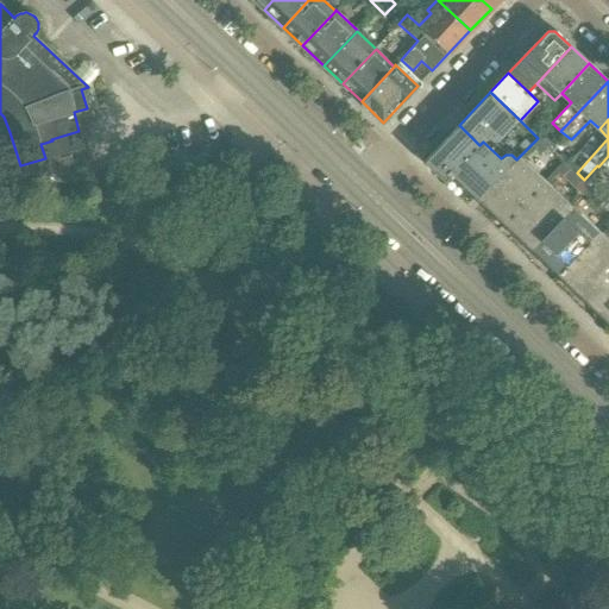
[(527,127),(535,136),(541,129),(533,121),(527,127)]
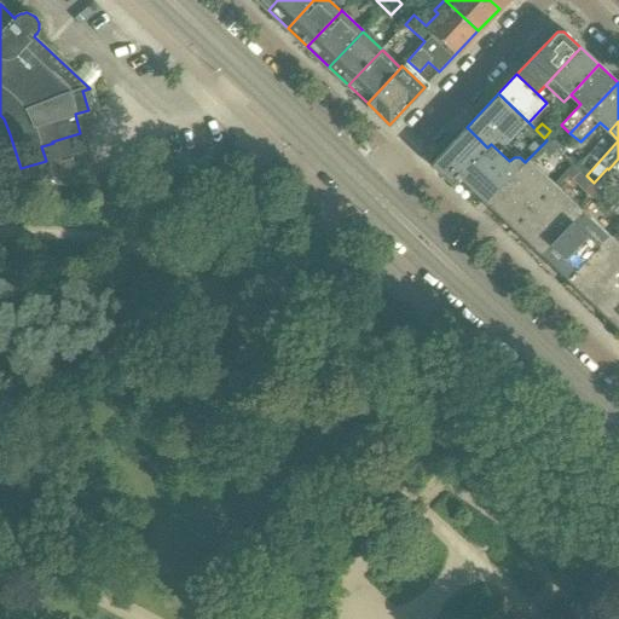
[(432,165),(453,184),(487,148),(467,127),(432,165)]
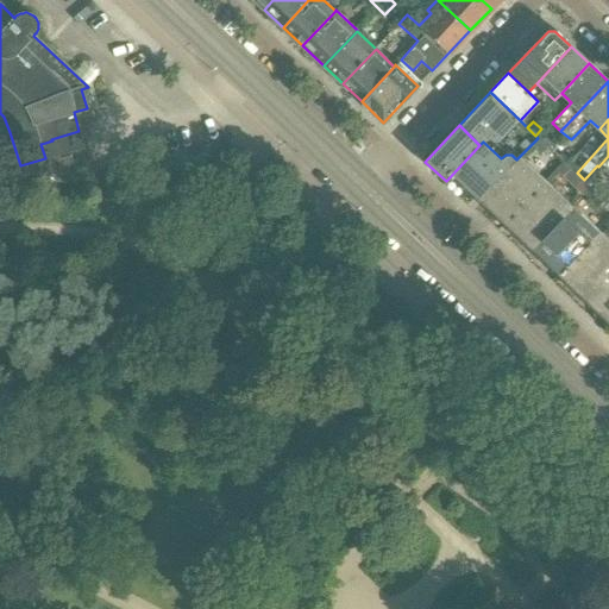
[(83,148),(79,131),(51,139),(52,140),(56,155),(58,155),(83,148)]
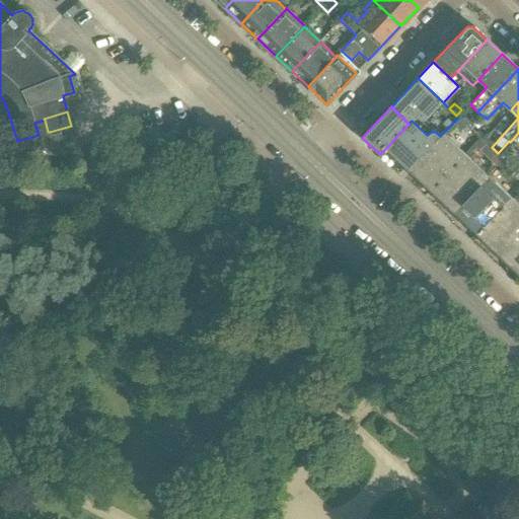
[(473,119),(468,114),(461,121),(466,127),(473,119)]
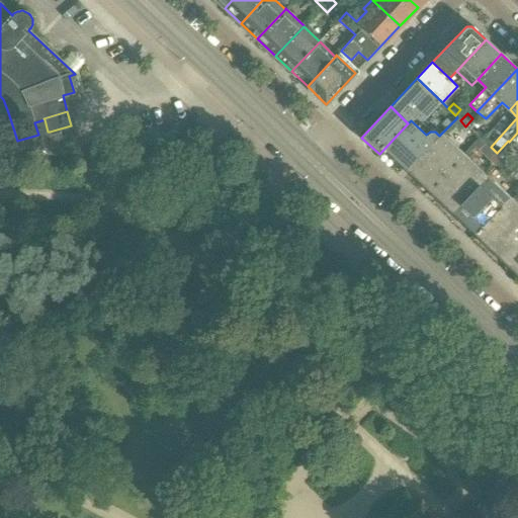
[(479,138),(481,140),(488,133),(472,118),(465,126),(479,138)]
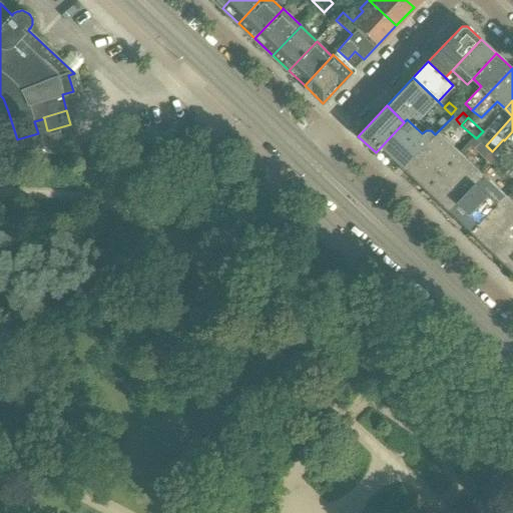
[(38,133),(17,139),(20,149),(40,144),(41,146),(46,153),(55,153),(62,148),(62,140),(60,131),(50,134),(49,130),(47,130),(44,118),(38,120),(34,121),(38,133)]
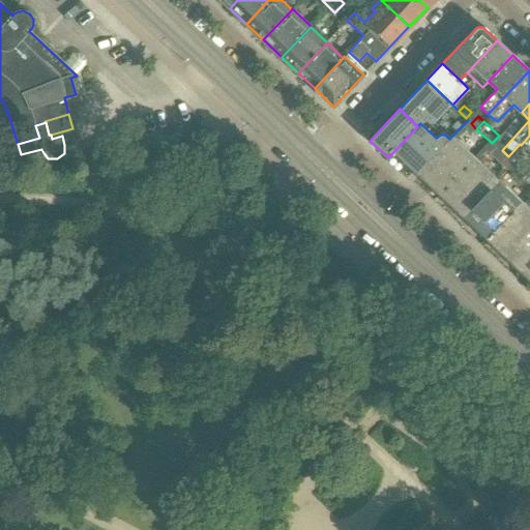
[(414,171),(416,173),(449,139),(445,135),(440,135),(436,138),(420,123),(417,126),(388,157),(408,177),(414,171)]
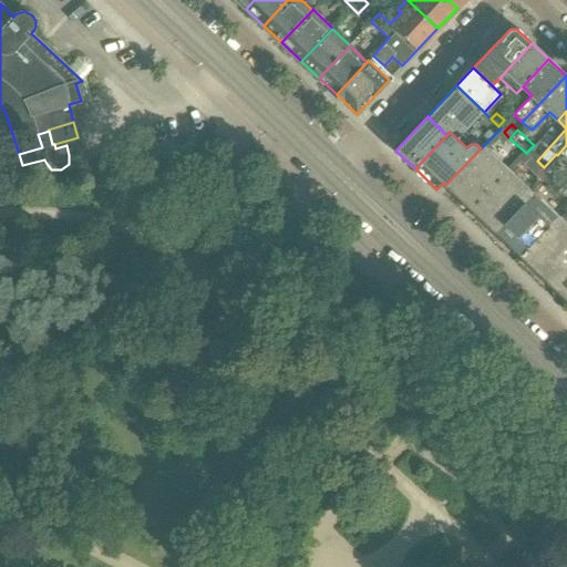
[(502,144),(508,138),(501,133),(495,138),(502,144)]
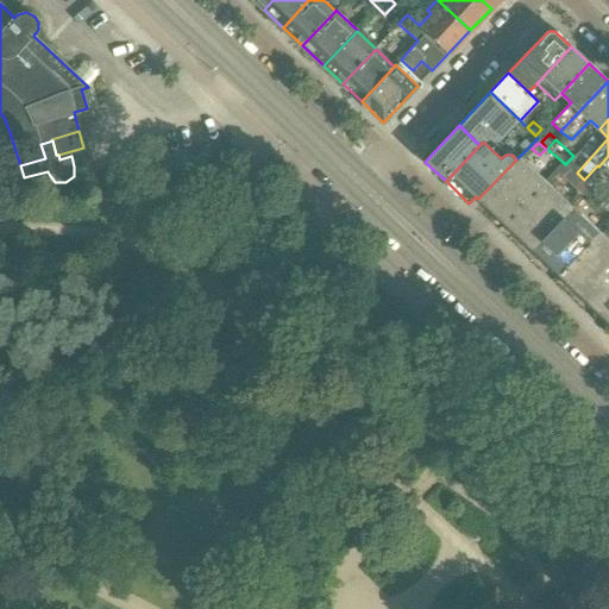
[(478,199),(506,225),(542,184),(522,165),(526,162),(520,156),(516,159),(478,199)]
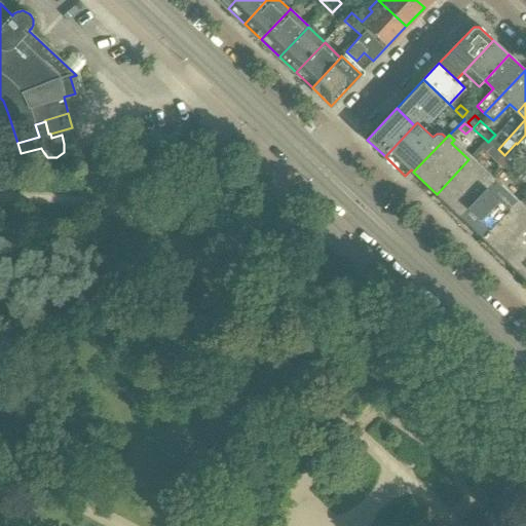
[(525,150),(525,135),(517,144),(525,151),(525,150)]
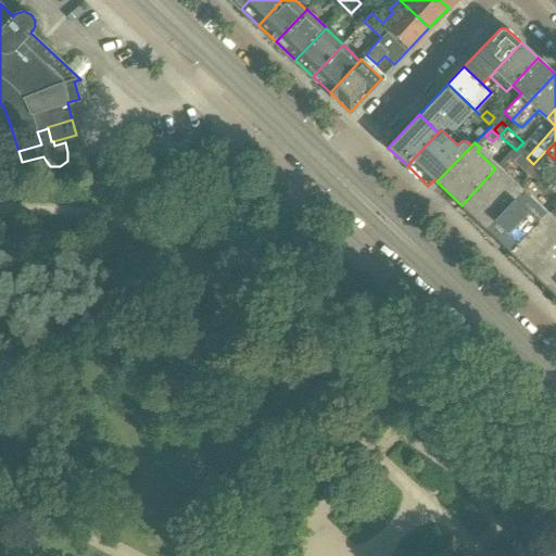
[(539,172),(516,150),(514,148),(506,155),(532,179),(533,178),(539,172)]
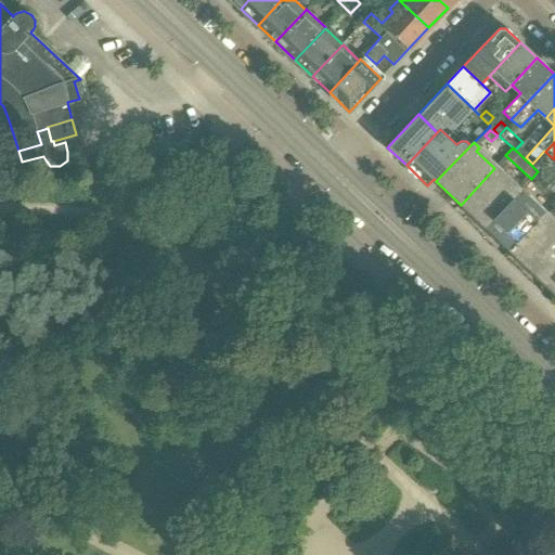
[(461,205),(485,228),(523,188),(514,181),(511,184),(494,168),(461,205)]
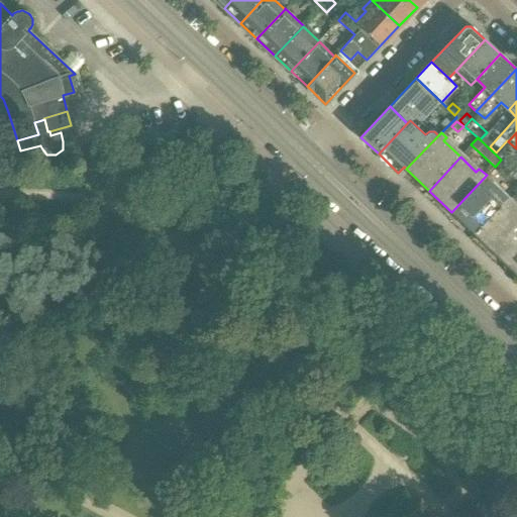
[(501,160),(496,166),(507,177),(513,170),(501,160)]
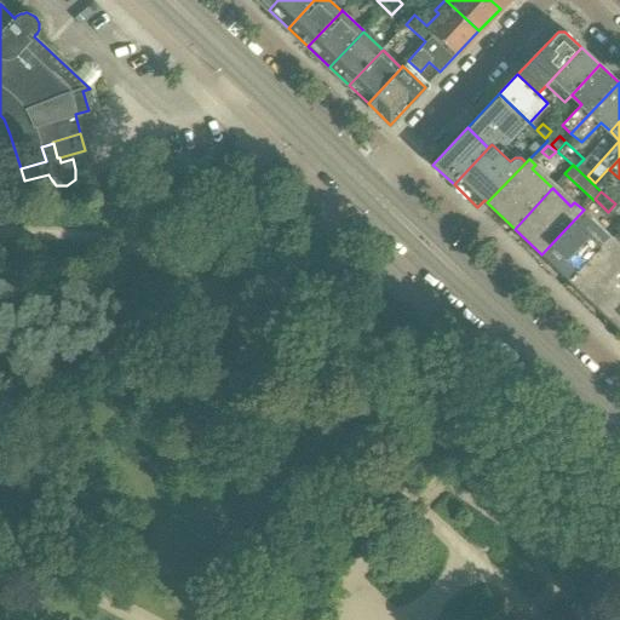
[(541,254),(568,280),(607,240),(586,220),(590,217),(584,210),(541,254)]
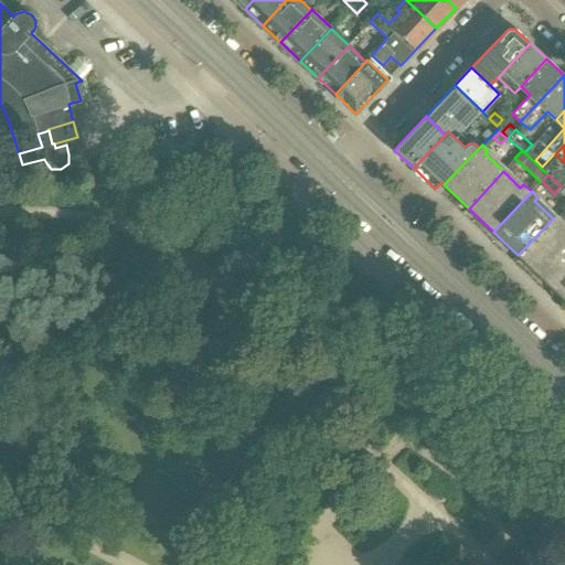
[(518,255),(543,278),(564,255),(564,230),(553,219),(518,255)]
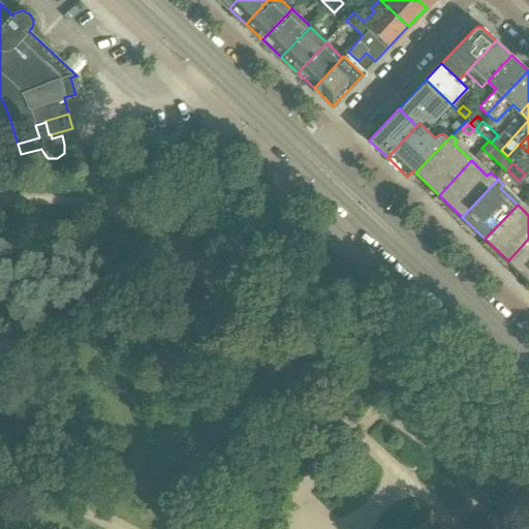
[(528,239),(508,260),(528,280),(528,239)]
